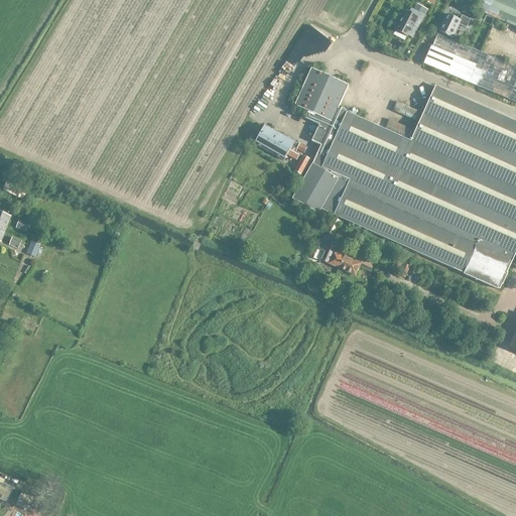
[(515,0),(480,0),(476,9),(515,26),(515,0)]
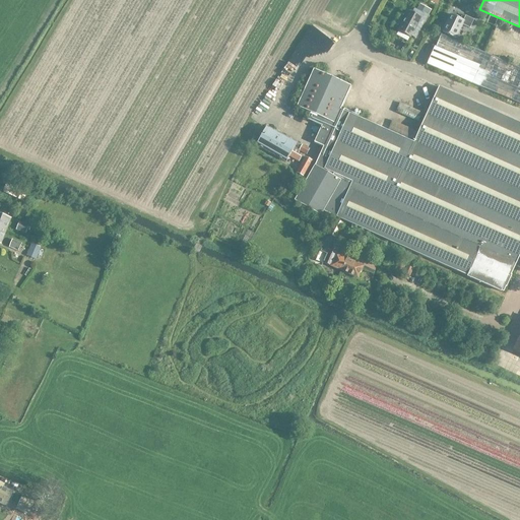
[(403,21),(398,31),(404,35),(409,38),(410,36),(415,39),(428,15),(420,12),(414,8),(411,13),(409,11),(403,21)]
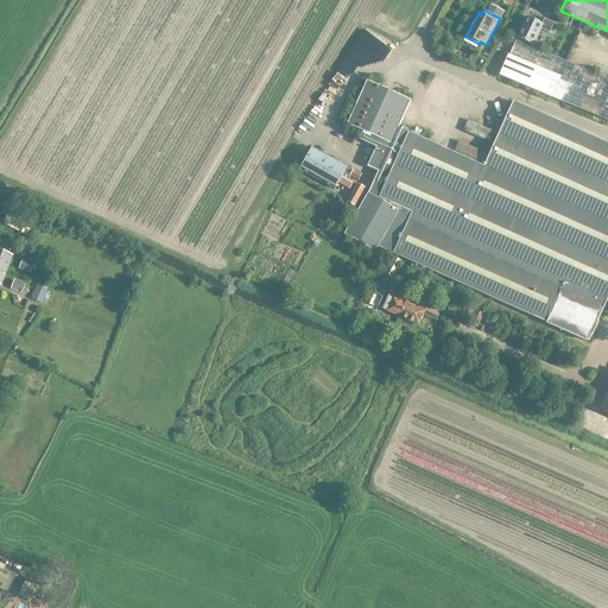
[(526,17),(517,38),(532,45),(540,30),(549,33),(553,24),(544,19),(542,24),(526,17)]
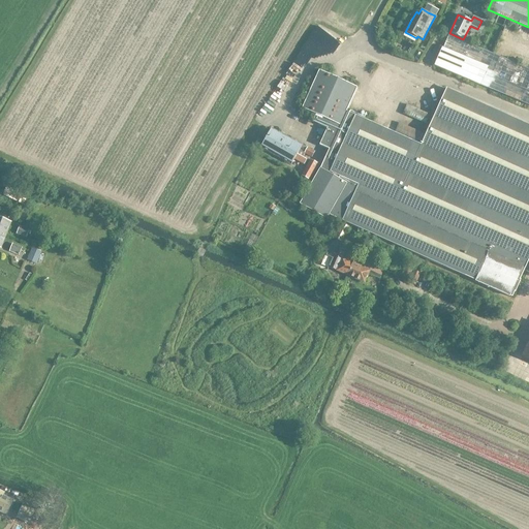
[(528,68),(448,35),(445,41),(443,40),(440,47),(442,48),(434,65),(480,85),(528,104),(528,68)]
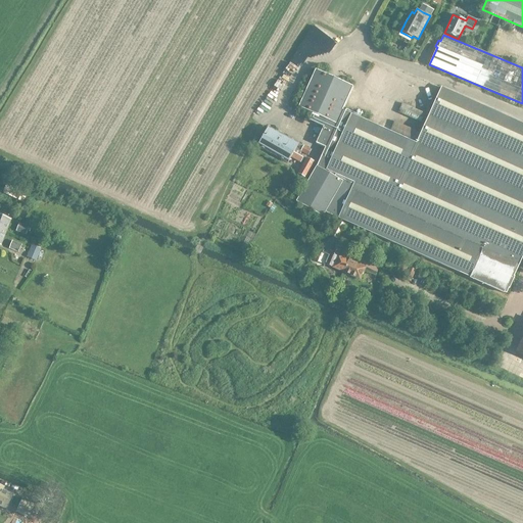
[(326,147),(317,167),(296,201),(323,217),(326,212),(338,219),(506,293),(522,258),(522,254),(522,124),(441,87),(416,143),(342,110),(352,87),(316,69),(298,107),(313,113),(310,121),(324,127),(317,143),(326,147)]
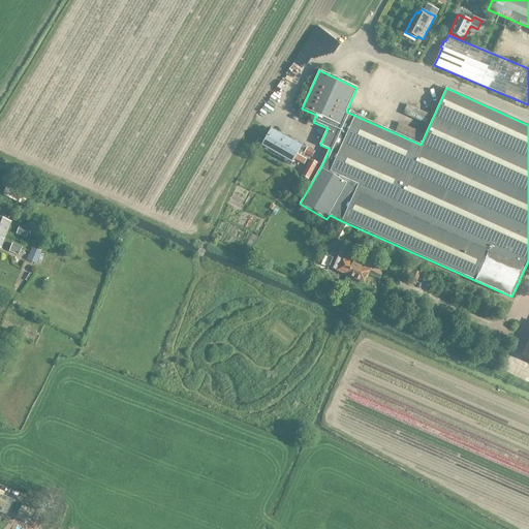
[(409,107),(406,116),(428,125),(431,117),(409,107)]
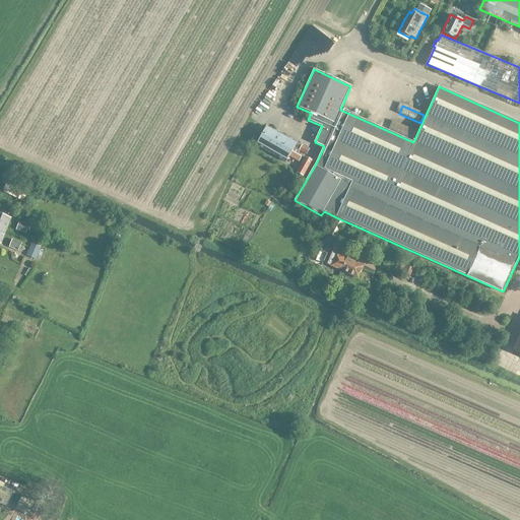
[(395,123),(392,130),(412,139),(416,132),(395,123)]
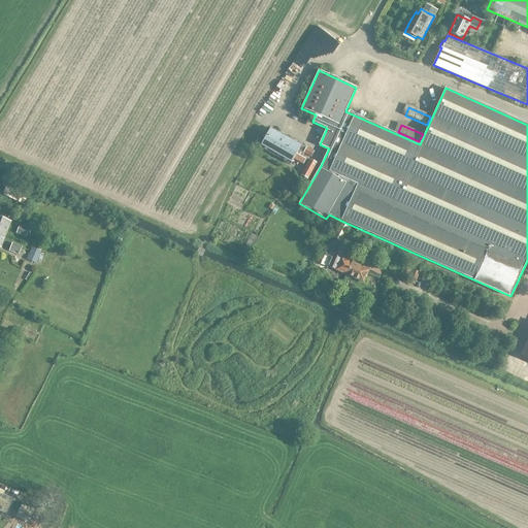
[(271,128),(260,146),(291,164),(294,160),(303,165),(306,160),(302,157),(304,153),(307,147),(302,144),(271,128)]
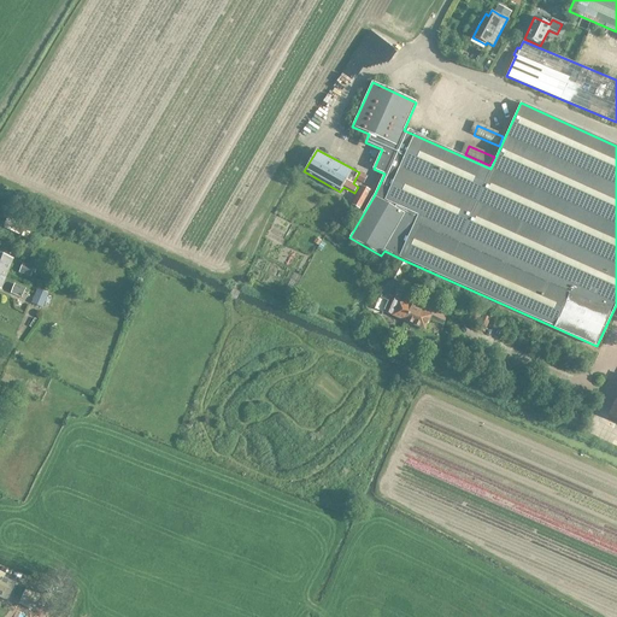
[(359,172),(356,178),(364,183),(368,177),(359,172)]
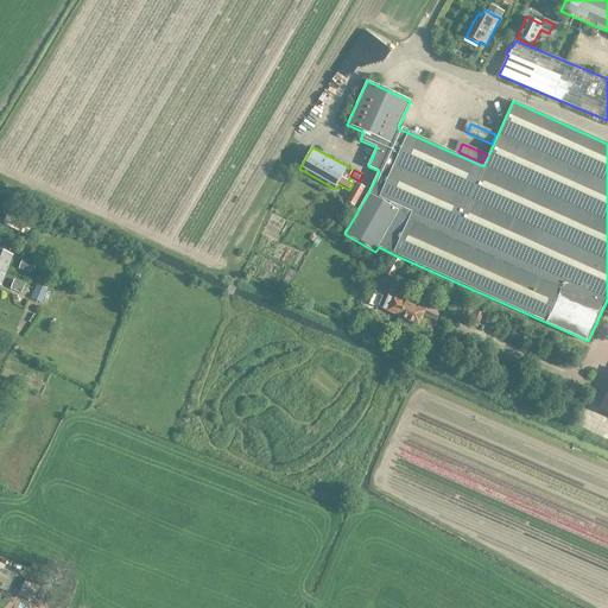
[(356,184),(346,202),(354,207),(365,189),(356,184)]
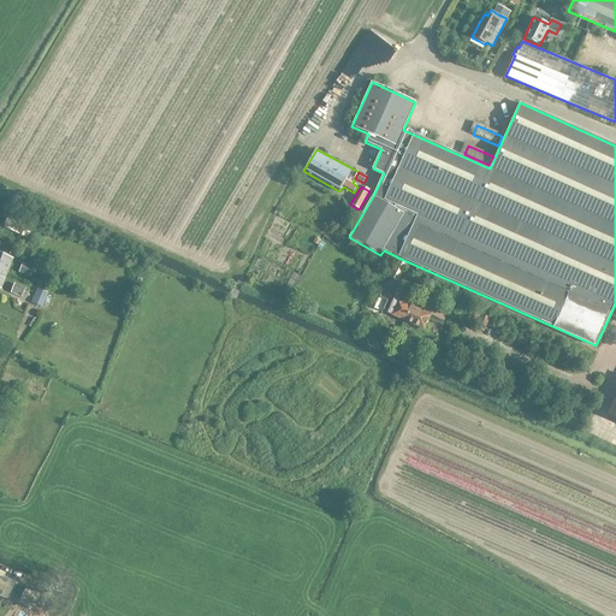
[(28,240),(34,226),(27,223),(17,218),(19,211),(12,208),(10,214),(5,225),(4,227),(25,237),(28,240)]
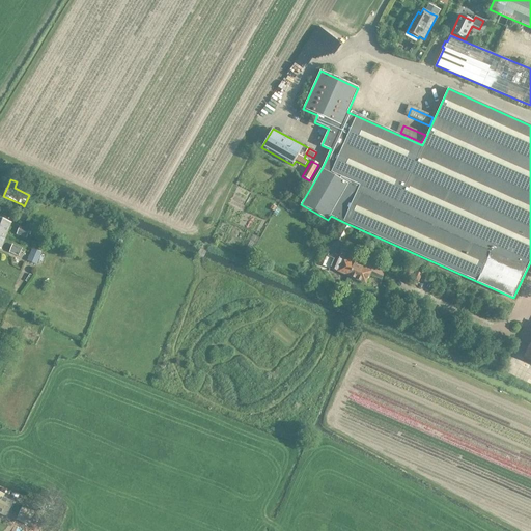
[(10,224),(0,219),(0,233),(5,236),(10,224)]
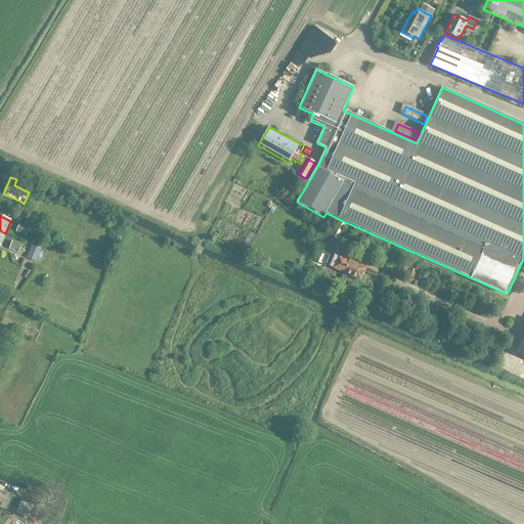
[(346,225),(339,221),(332,235),(339,239),(346,225)]
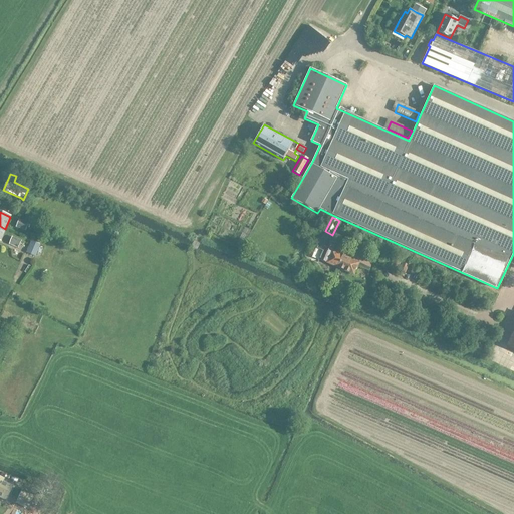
[(28,224),(19,220),(17,226),(26,230),(28,224)]
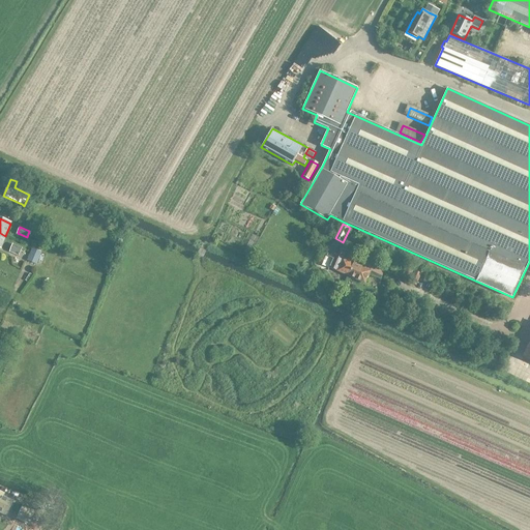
[(361,233),(352,229),(349,234),(358,239),(361,233)]
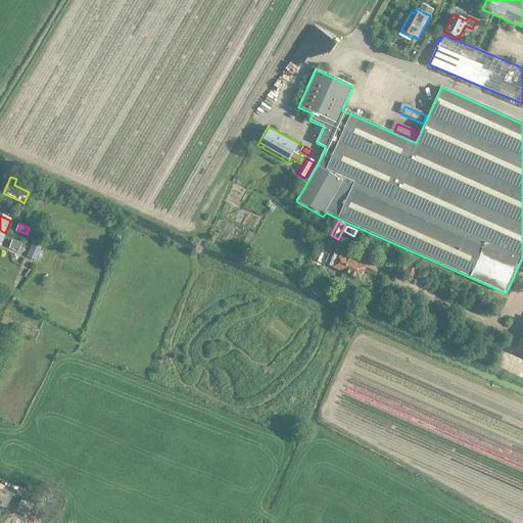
[(21,244),(12,241),(9,248),(18,252),(21,244)]
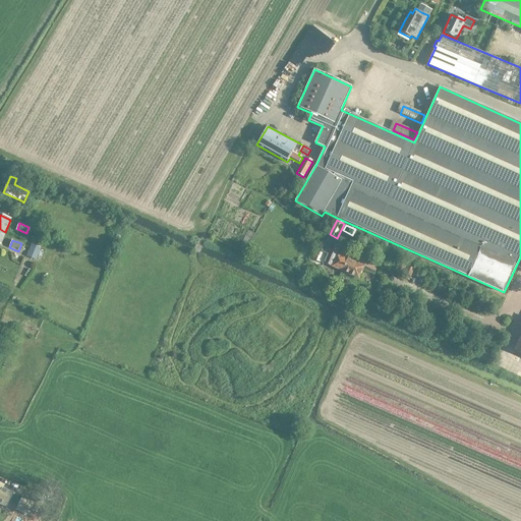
[(332,256),(328,265),(343,272),(351,254),(335,247),(329,244),(325,253),(332,256)]
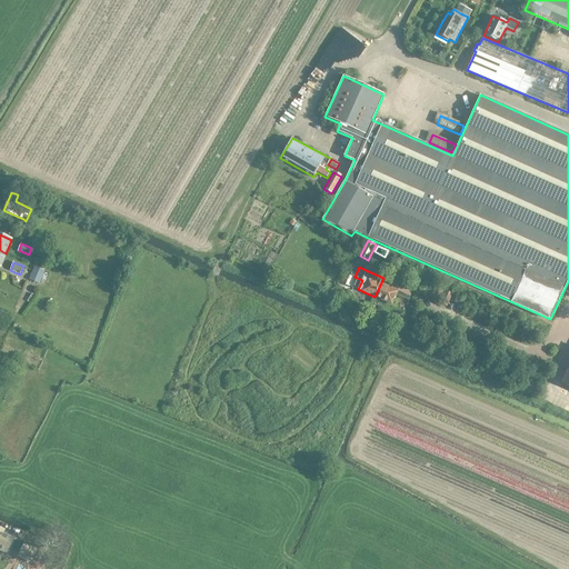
[(45,271),(33,268),(32,270),(30,277),(29,280),(39,285),(40,282),(45,271)]
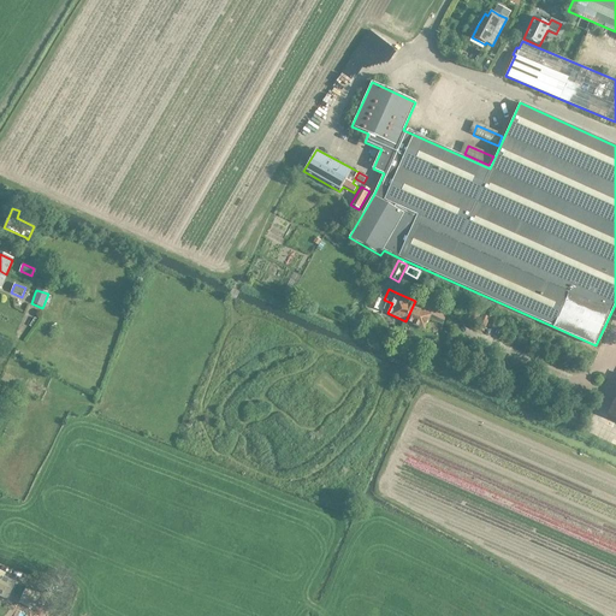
[(424,330),(425,329),(430,318),(443,323),(446,314),(415,301),(406,321),(424,330)]
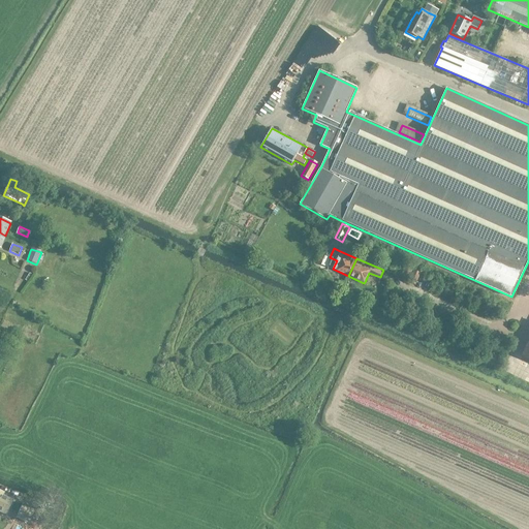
[(409,276),(412,271),(406,268),(404,274),(409,276)]
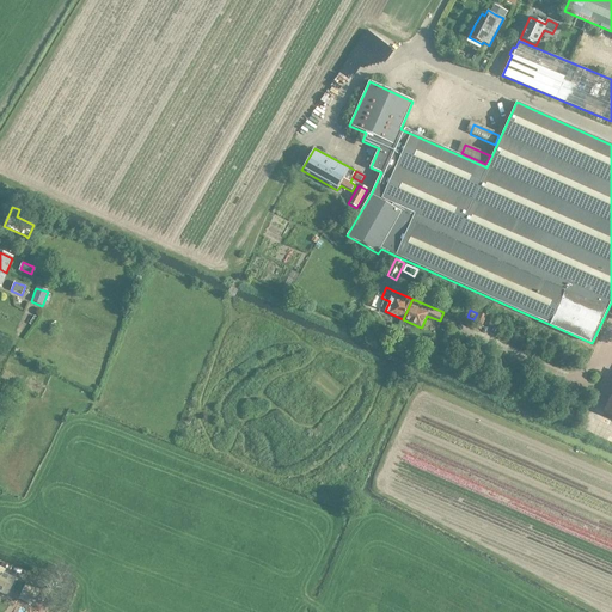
[(487,317),(479,313),(472,326),(479,330),(487,317)]
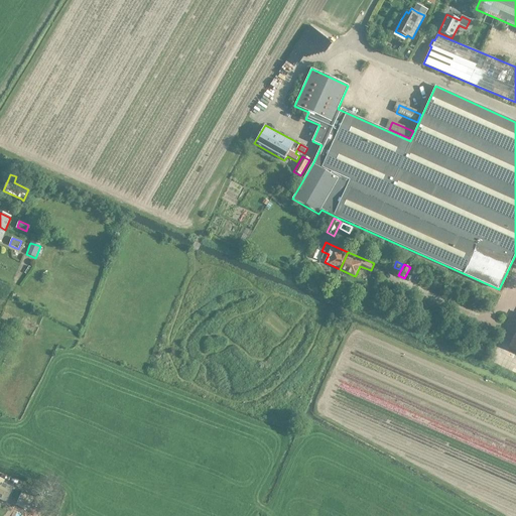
[(4,481),(0,479),(0,499),(6,502),(13,488),(3,484),(4,481)]
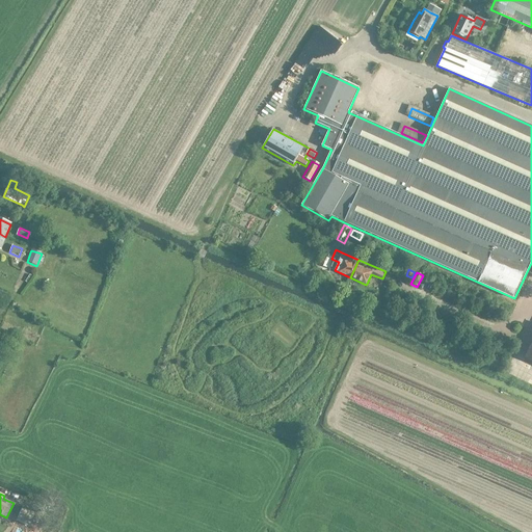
[(27,526),(32,512),(23,508),(17,521),(27,526)]
